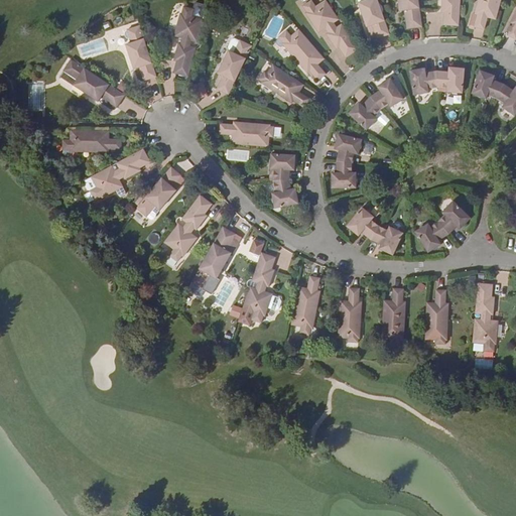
[(390,37),(377,0),(362,0),(364,3),(358,5),(362,16),(364,16),(365,19),(363,19),(367,30),(373,28),(377,41),(390,37)]
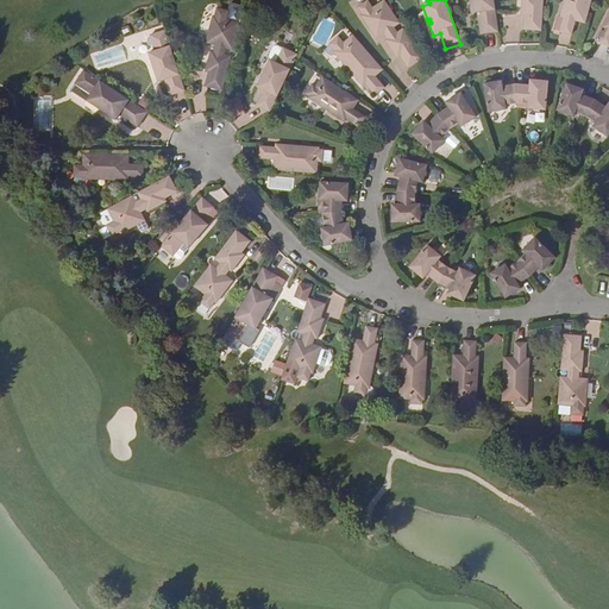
[(472,0),(473,1),(469,1),(470,17),(476,16),(479,38),(498,36),(493,0),(472,0)]
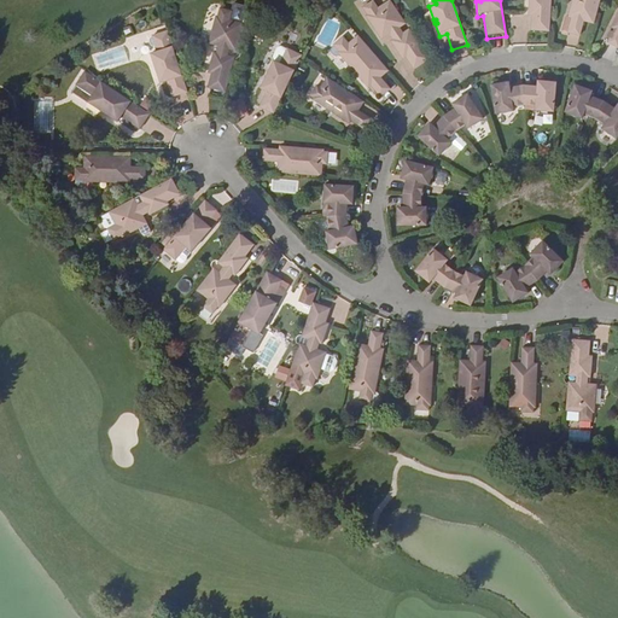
[(531,31),(549,33),(551,0),(529,0),(528,17),(531,17),(531,31)]
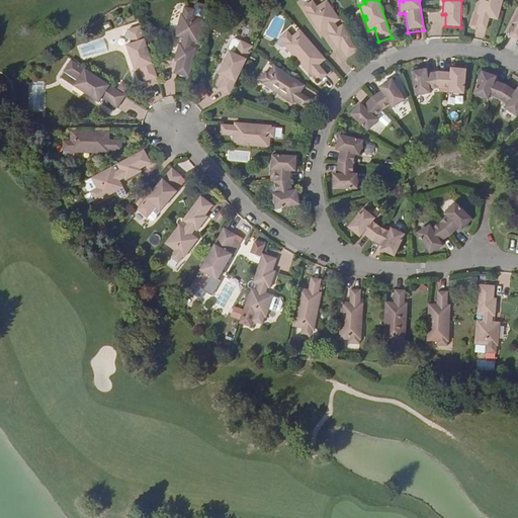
[(479,0),(475,15),(477,16),(481,2),(485,3),(486,0),(485,0),(479,0)]
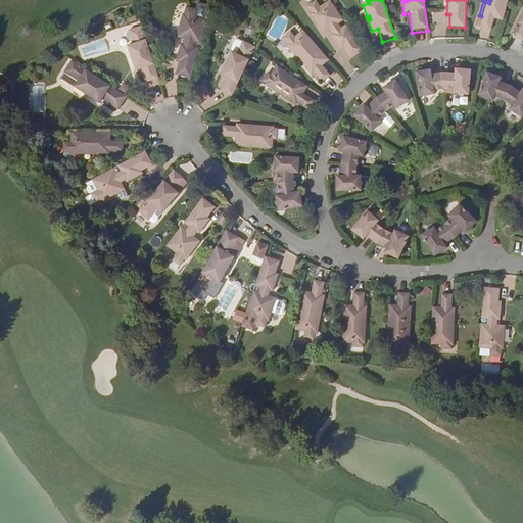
[(494,19),(502,21),(507,0),(489,0),(490,0),(489,3),(485,2),(481,16),(483,16),(480,29),(490,32),(494,19)]
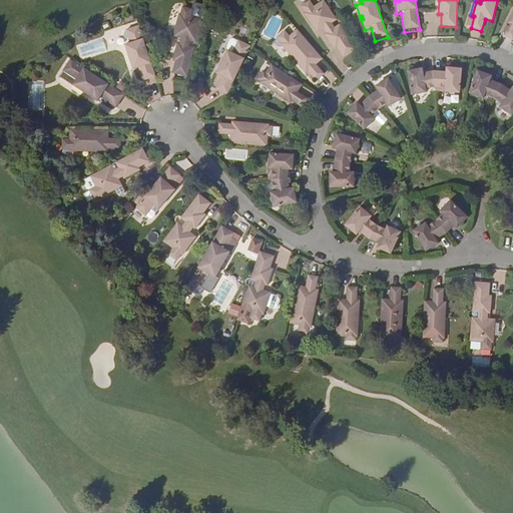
[(336,20),(325,3),(315,9),(310,3),(302,8),(307,15),(305,16),(317,35),(325,30),(328,35),(326,37),(335,51),(338,50),(345,60),(357,51),(341,26),(342,25),(343,23),(343,22),(342,21),(341,20),(340,19),(338,19),(336,20)]
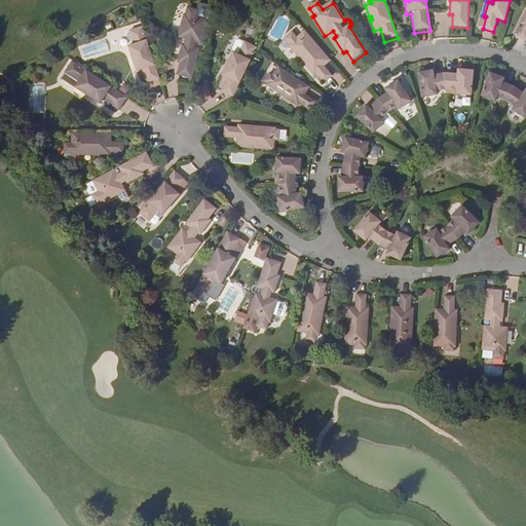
[(179,72),(193,76),(199,48),(201,48),(203,47),(204,46),(204,45),(205,45),(205,44),(205,43),(204,41),(202,40),(208,17),(197,15),(198,7),(189,5),(187,12),(186,11),(180,34),(187,37),(186,43),(183,42),(178,59),(182,60),(179,72)]
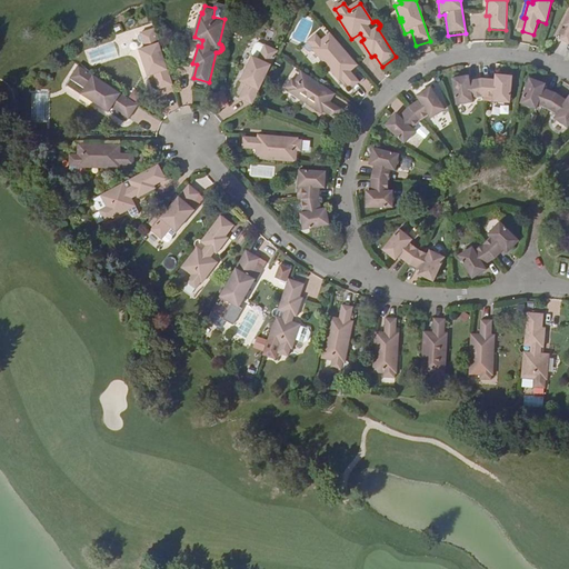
[(568,43),(568,12),(562,27),(565,28),(559,40),(568,45),(568,43)]
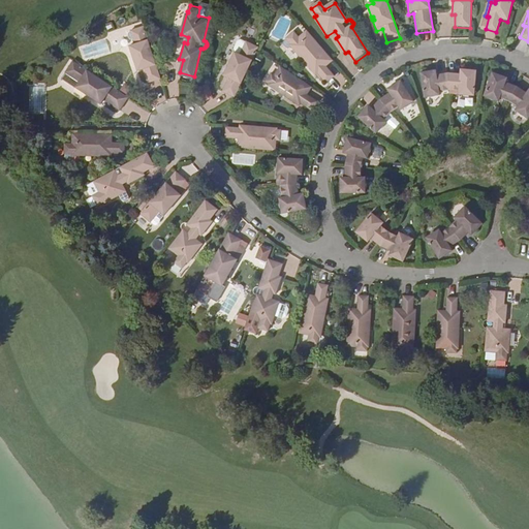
[(148,84),(160,80),(154,58),(154,57),(155,56),(155,54),(155,53),(154,51),(153,50),(152,50),(151,50),(144,27),(130,31),(135,44),(129,47),(132,57),(134,57),(135,61),(134,61),(137,71),(144,69),(148,84)]
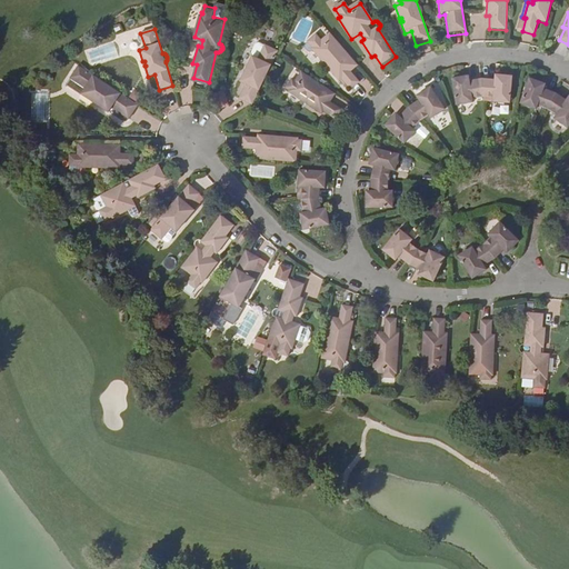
[(357,66),(329,33),(320,40),(316,35),(307,42),(308,43),(307,43),(326,67),(331,62),(335,66),(331,69),(339,79),(341,79),(350,89),(358,82),(349,71),(357,66)]
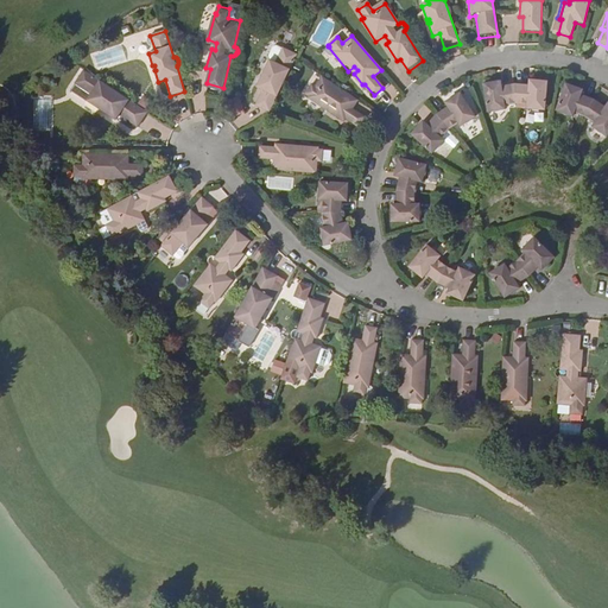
[(257,107),(270,113),(282,88),(284,87),(285,86),(286,84),(286,83),(286,82),(286,81),(285,78),(295,59),(297,56),(283,50),(276,64),(270,62),(265,73),(266,74),(265,78),(263,77),(258,89),(263,92),(257,107)]
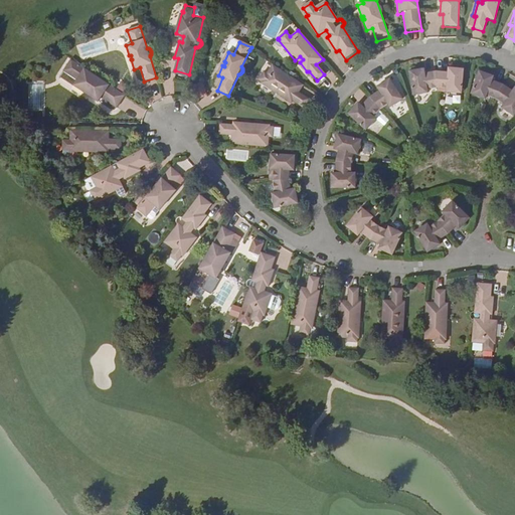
[(306,73),(307,71),(300,62),(303,59),(300,56),(295,60),(306,73)]
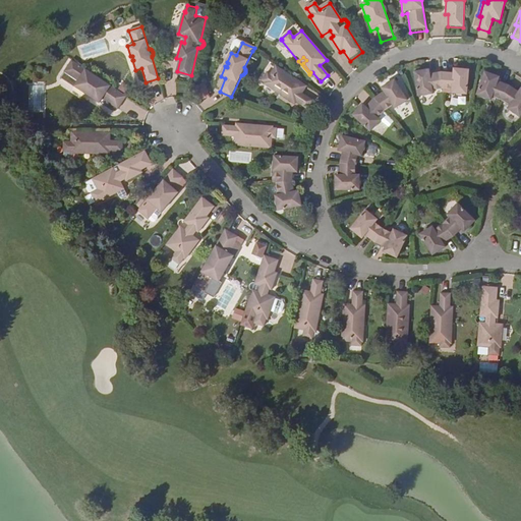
[(118,108),(125,97),(108,84),(107,83),(107,81),(106,81),(106,80),(105,79),(104,78),(102,78),(101,78),(100,78),(98,78),(80,67),(73,77),(85,85),(82,90),(92,96),(93,95),(96,97),(95,99),(104,104),(106,100),(118,108)]
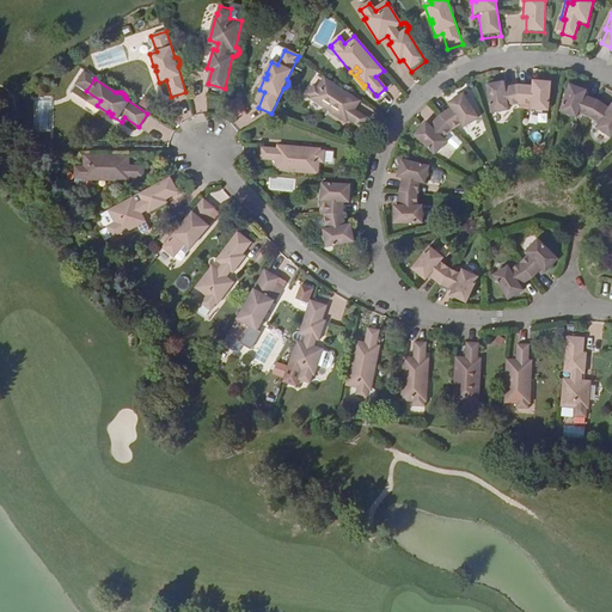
[(355,112),(361,103),(325,79),(318,90),(314,86),(307,96),(312,99),(310,101),(330,114),(334,109),(338,111),(336,115),(348,123),(349,122),(362,130),(368,121),(355,112)]
